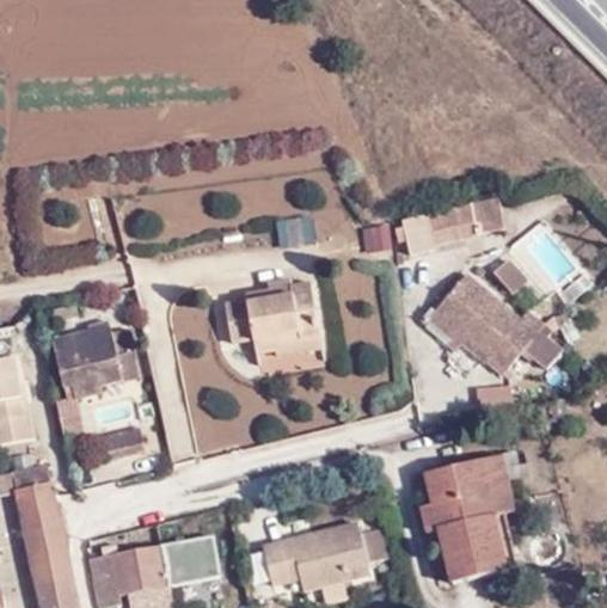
[(504,223),(496,195),(468,202),(477,231),(504,223)]
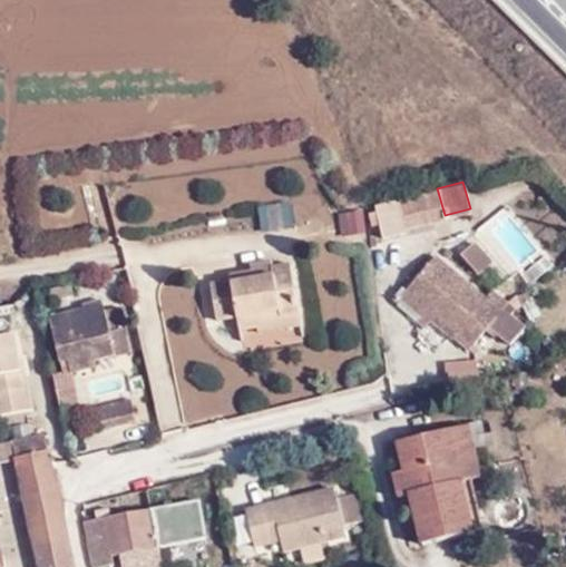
[(438,220),(429,191),(401,197),(408,226),(438,220)]
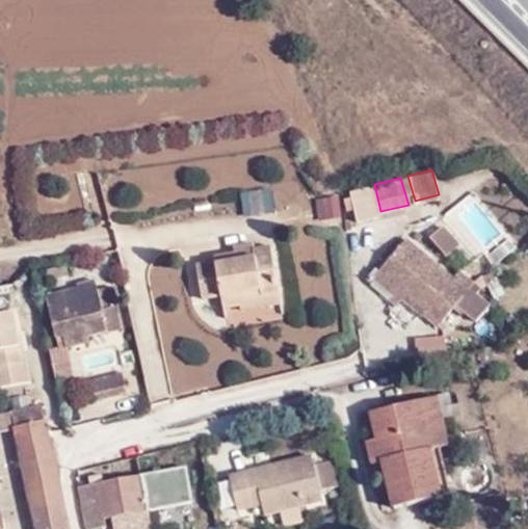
[(238,187),(241,210),(271,206),(269,184),(238,187)]
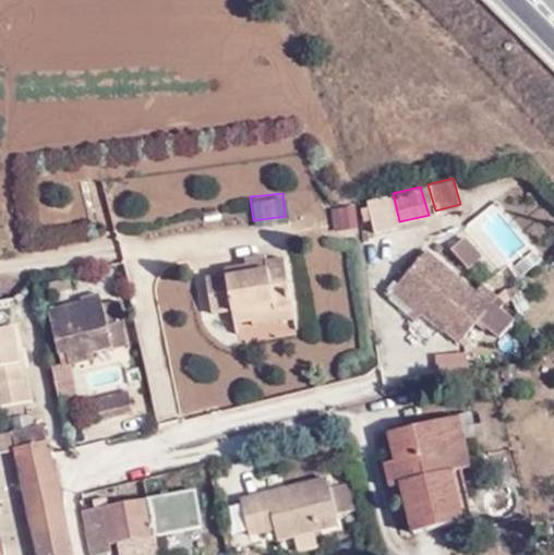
[(393,193),(366,200),(375,229),(399,221),(393,193)]
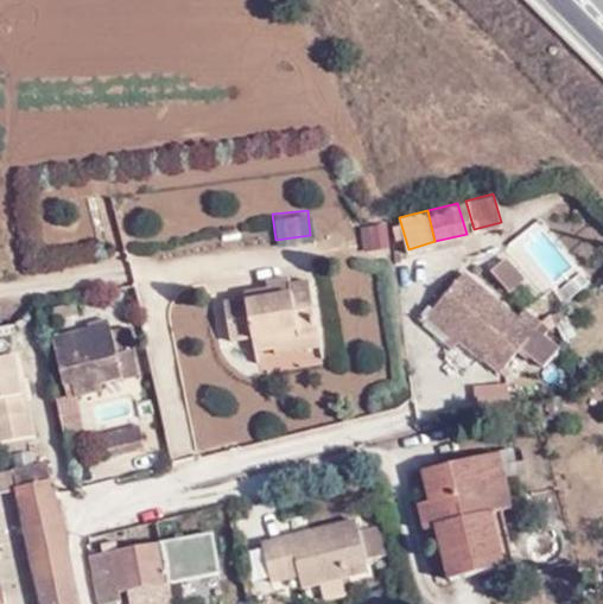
[(382,217),(362,221),(367,249),(387,246),(382,217)]
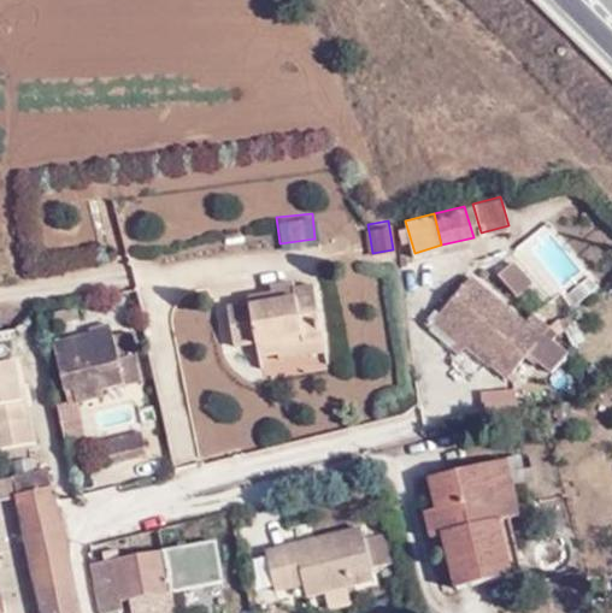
[(502,283),(522,304),(535,292),(516,271),(502,283)]
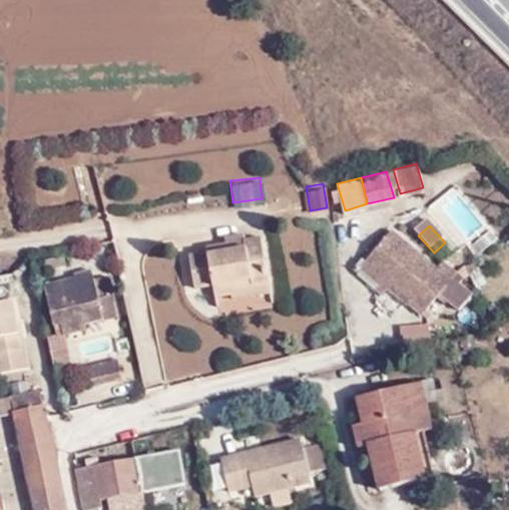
[(392,233),(367,264),(387,283),(405,300),(419,316),(447,285),(460,269),(444,257),(434,269),(392,233)]
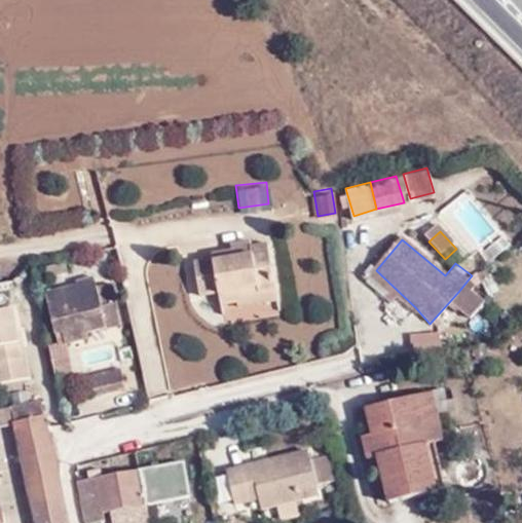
[(233,298),(274,290),(268,250),(249,251),(248,245),(231,246),(231,254),(212,256),(212,264),(194,267),(199,296),(215,294),(218,312),(235,309),(233,298)]
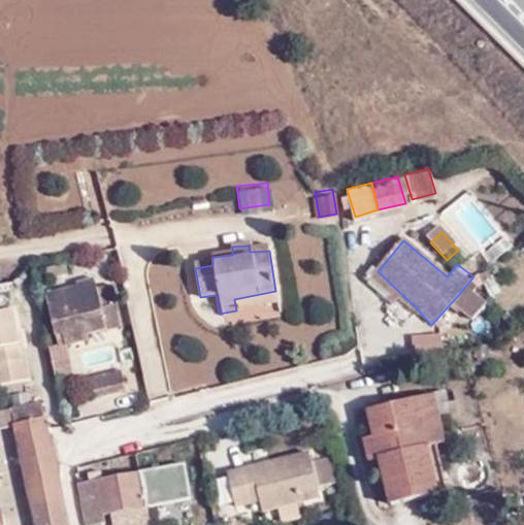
[(398,291),(378,271),(372,277),(394,296),(398,291)]
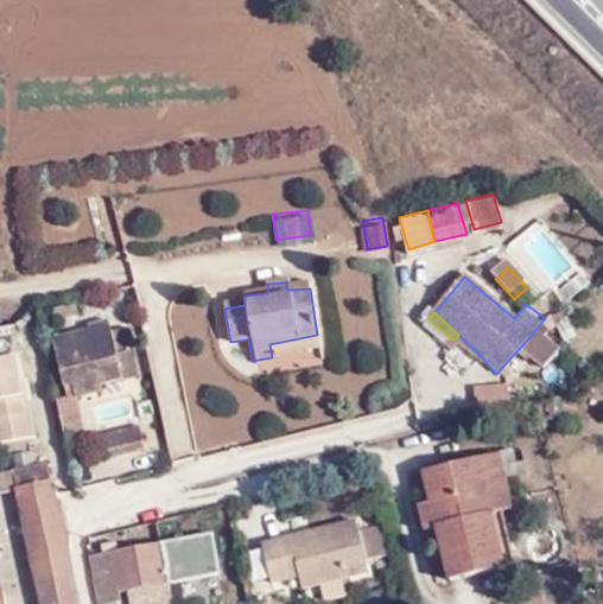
[(138,373),(126,313),(50,329),(62,388),(138,373)]
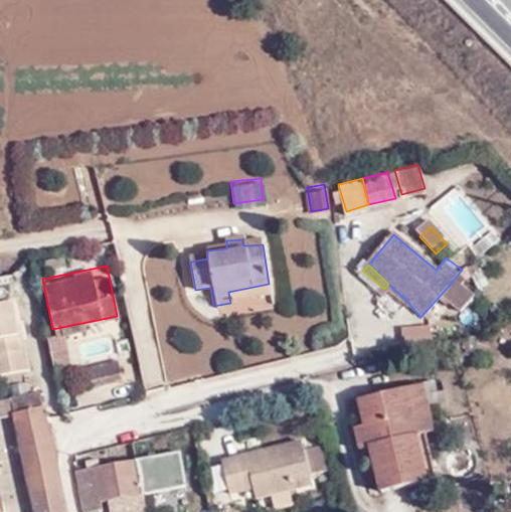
[(474,308),(462,270),(449,286),(459,312),(474,308)]
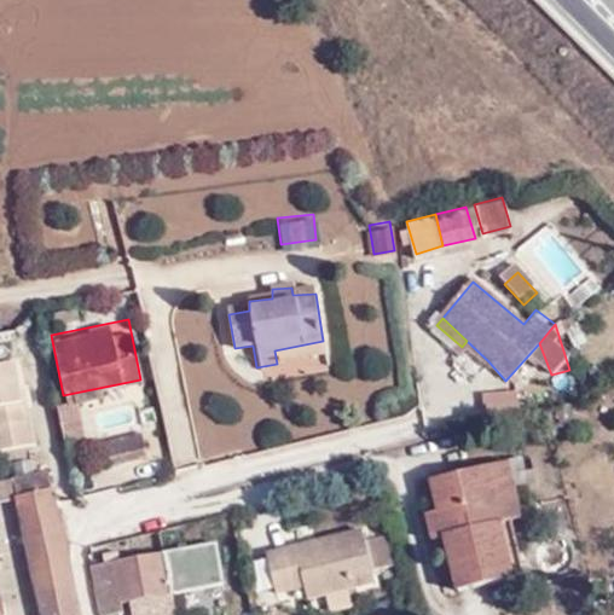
[(324,355),(323,341),(274,350),(277,364),(324,355)]
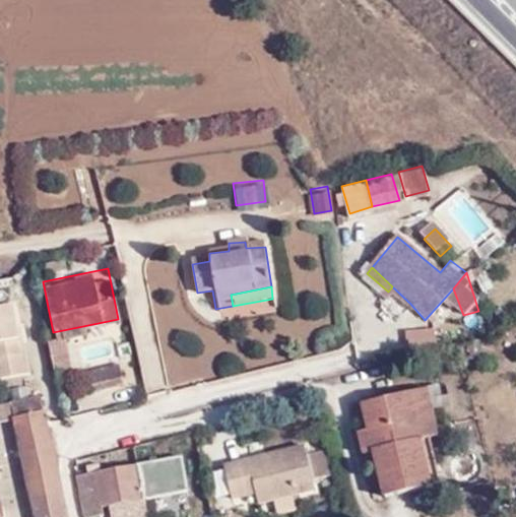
[(392,286),(388,292),(380,303),(399,317),(410,304),(392,286)]
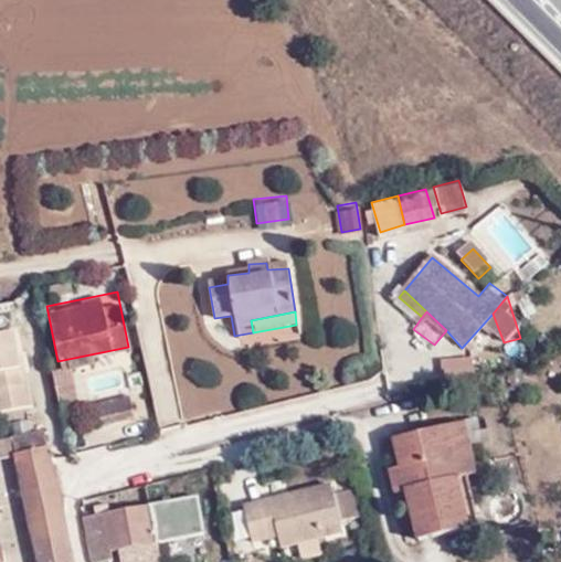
[(14,336),(0,338),(0,413),(31,406),(23,374),(14,336)]
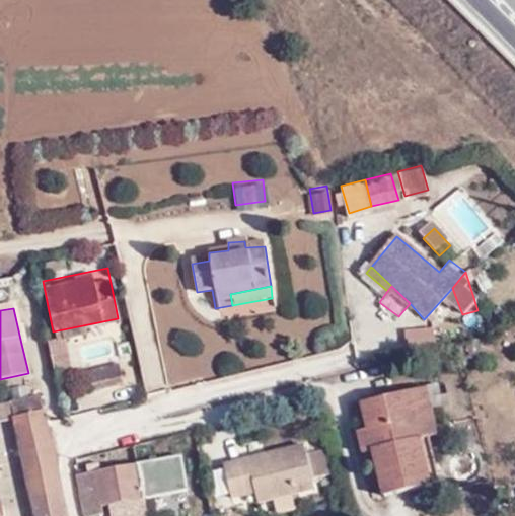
[(432,332),(405,334),(406,351),(434,349),(432,332)]
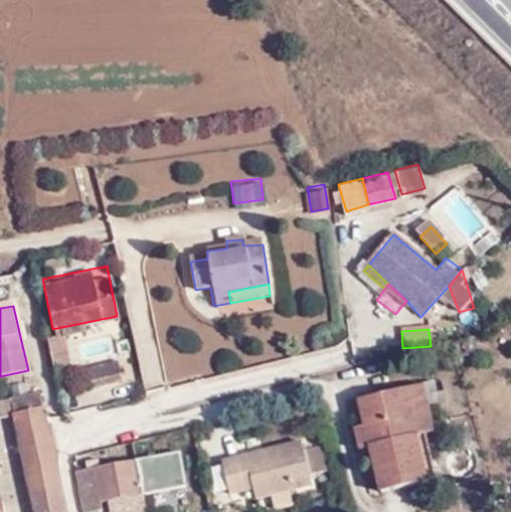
[(59,381),(75,379),(67,340),(51,343),(59,381)]
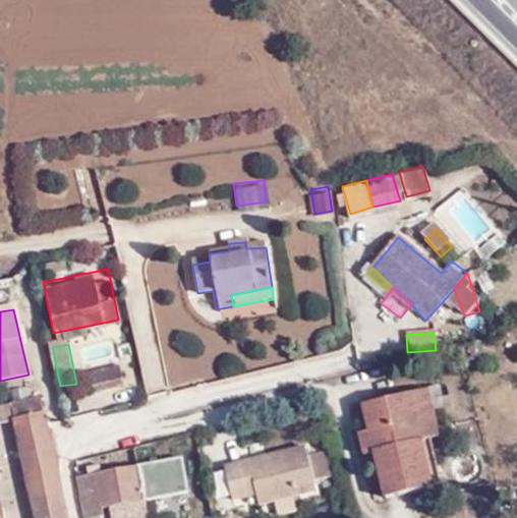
[(93,394),(127,386),(123,368),(89,377),(93,394)]
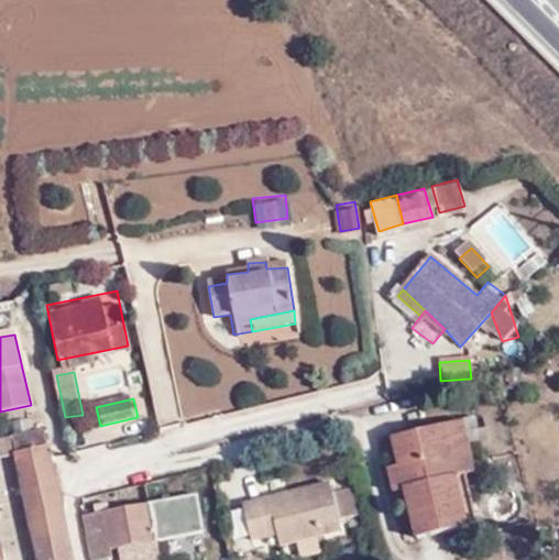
[(464,420),(451,424),(463,491),(474,489),(478,487),(464,420)]
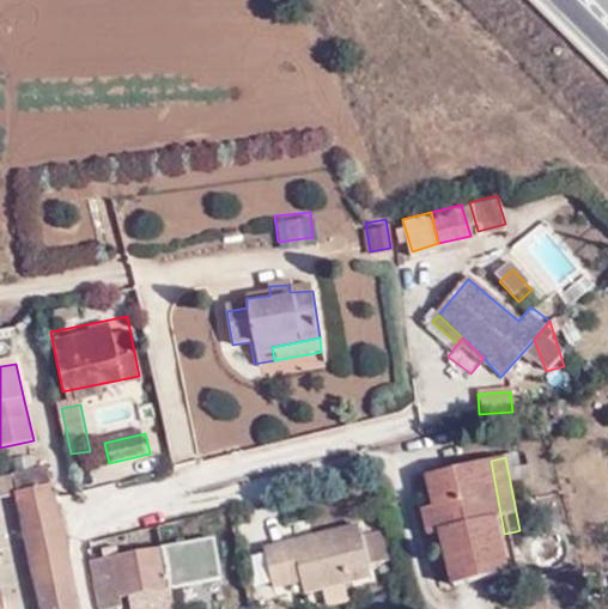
[(504,534),(491,461),(431,474),(438,503),(443,527),(454,582),(511,571),(504,534)]
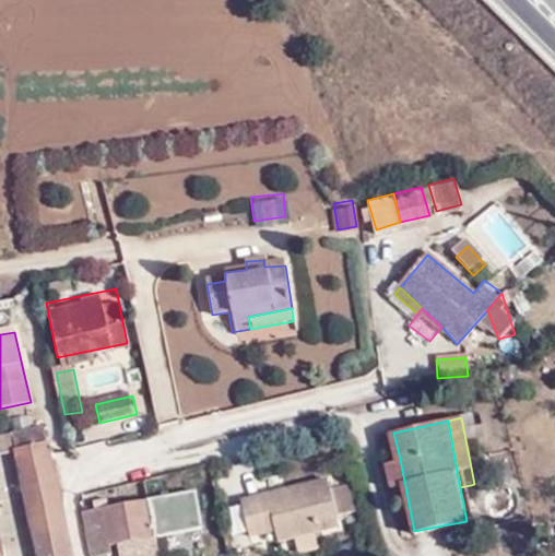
[(72,555),(57,482),(49,448),(19,456),(43,555),(72,555)]
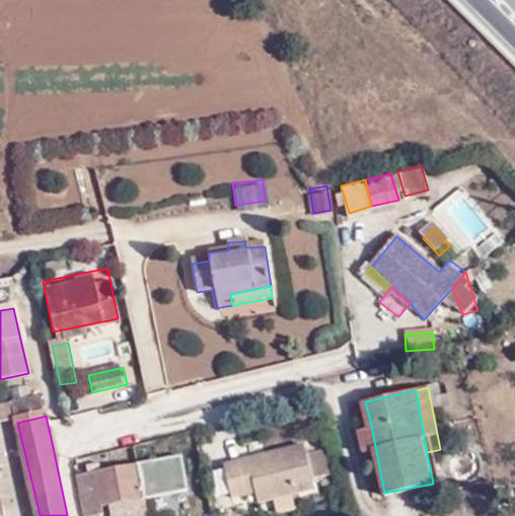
[(375,446),(371,426),(360,428),(364,448),(375,446)]
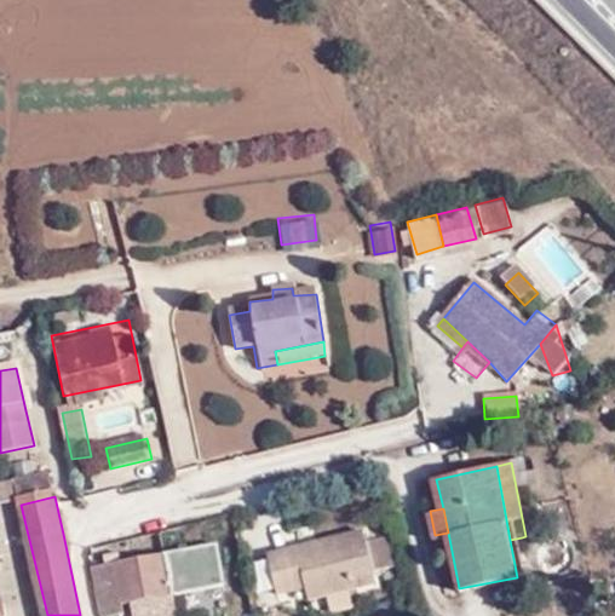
[(367,528),(274,552),(282,588),(300,583),(297,566),(304,565),(311,592),(379,574),(374,558),(396,553),(389,523),(367,528)]
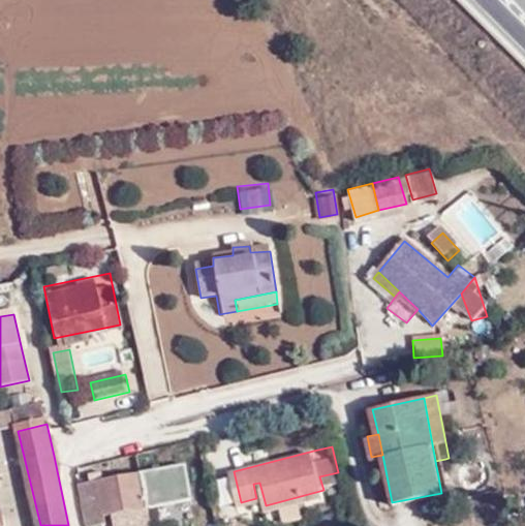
[(445,459),(435,461),(441,493),(453,491),(445,459)]
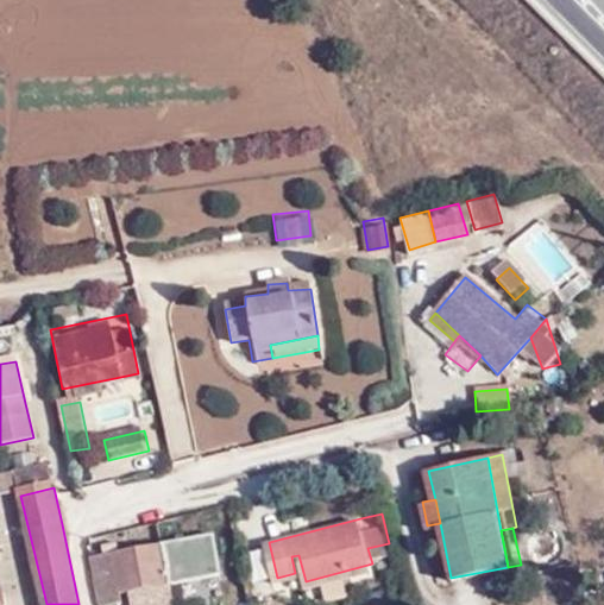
[(213,529),(161,541),(169,584),(221,573),(213,529)]
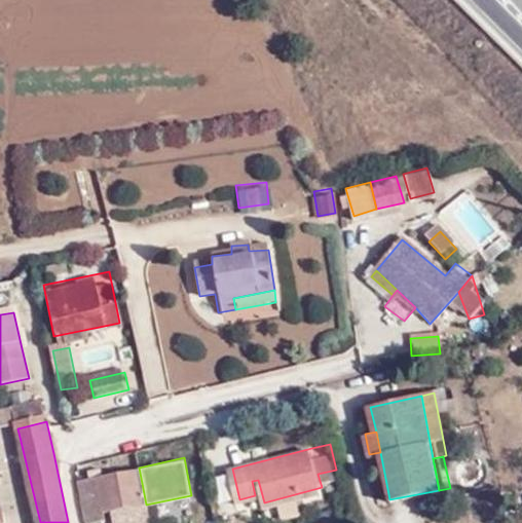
[(146,505),(139,468),(98,477),(98,485),(82,488),(88,517),(146,505)]
